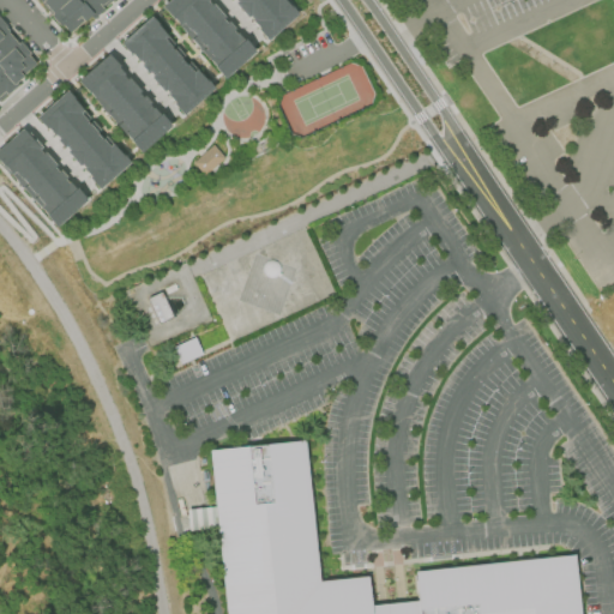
[(37,0),(67,34),(106,0),(37,0)]
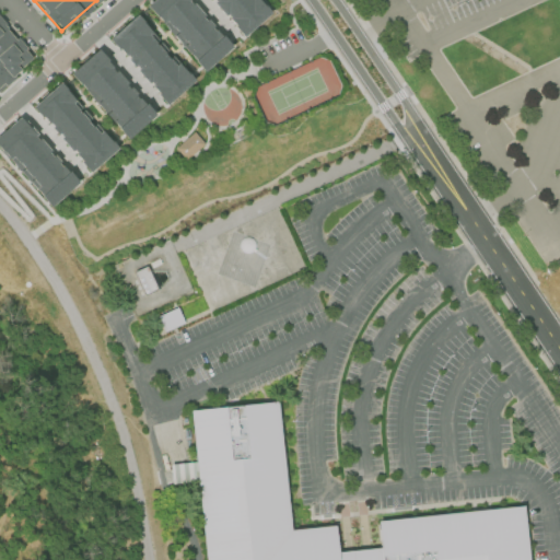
[(152,0),(188,0),(187,1),(190,4),(193,2),(203,15),(202,16),(206,21),(207,19),(213,26),(212,27),(220,37),(222,36),(231,47),(203,72),(194,61),(196,60),(156,16),(155,18),(146,7),(152,0)]
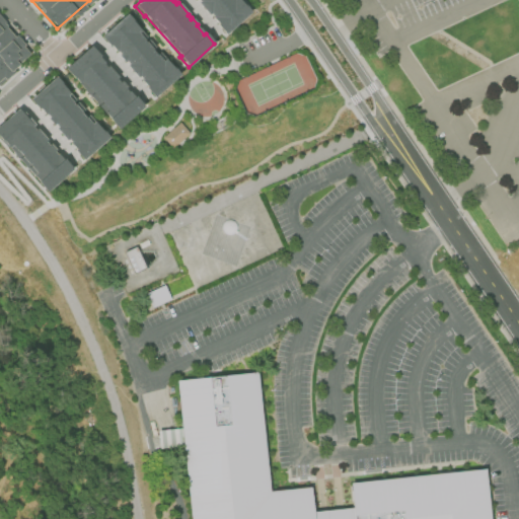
[(239,0),(250,12),(224,34),(216,25),(217,24),(209,14),(208,15),(197,3),(199,2),(197,0),(239,0)]
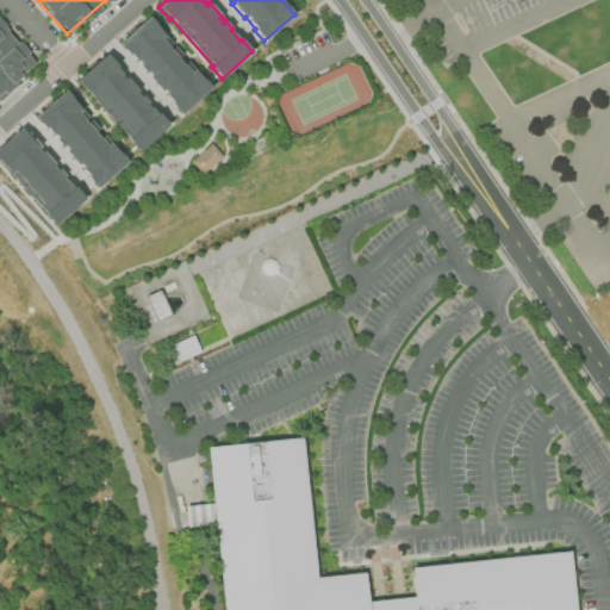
[(149,16),(166,35),(162,38),(191,72),(193,69),(210,88),(180,114),(170,103),(172,101),(162,91),(161,92),(148,78),(150,76),(130,53),(129,54),(118,43),(149,16)]
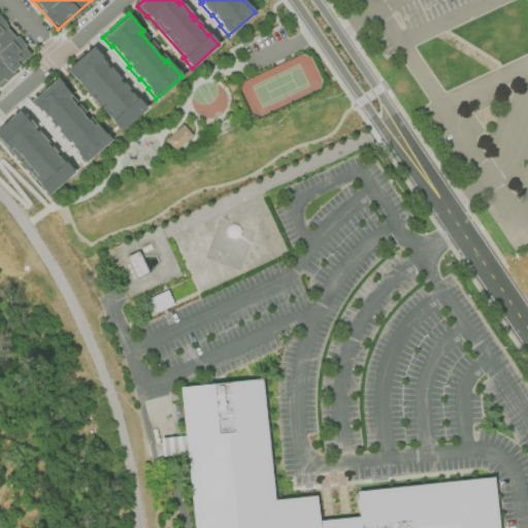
[(0,84),(3,81),(4,84),(17,72),(13,69),(31,54),(0,19),(0,84)]
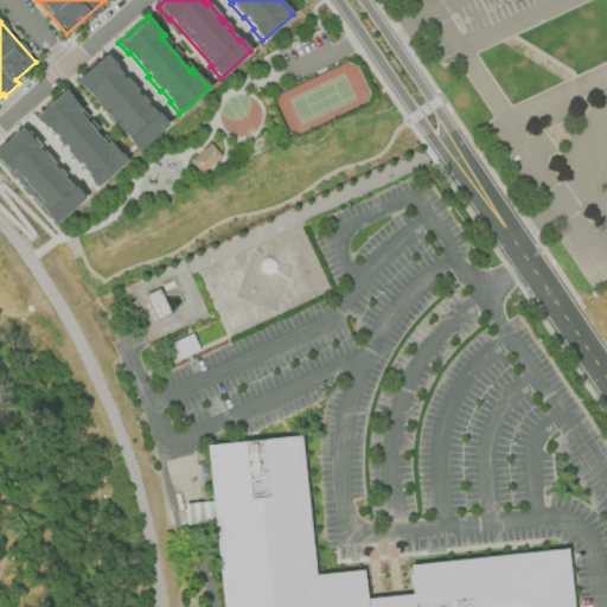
[(106,53),(122,72),(120,75),(123,78),(126,76),(138,90),(135,93),(140,96),(141,95),(148,102),(147,103),(155,114),(157,113),(167,125),(138,152),(127,140),(129,139),(87,93),(85,94),(75,81),(106,53)]
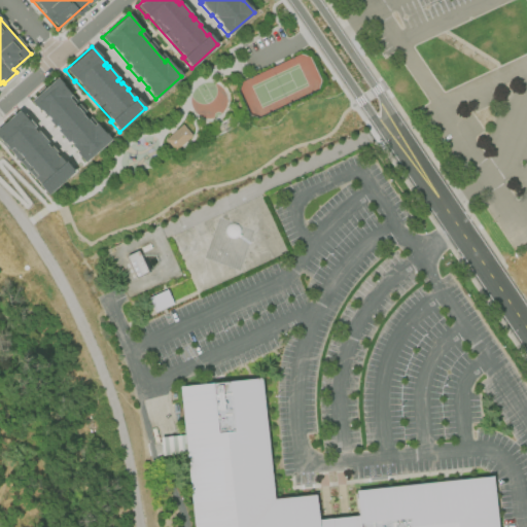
[(56,78),(70,94),(67,97),(92,126),(94,124),(108,140),(82,163),(74,152),(75,151),(67,142),(66,143),(55,131),(57,130),(39,109),(38,110),(29,101),(56,78)]
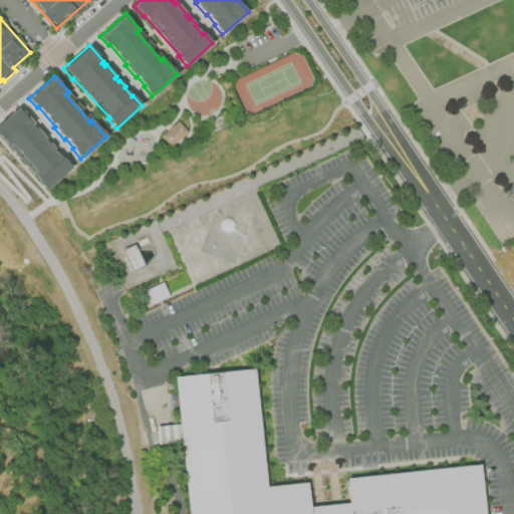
[(0,121),(18,106),(33,122),(31,124),(33,127),(35,125),(45,138),(44,140),(47,143),(49,142),(54,148),(53,149),(61,158),(62,157),(71,167),(45,190),(36,180),(38,179),(3,140),(1,141),(0,139),(0,121)]
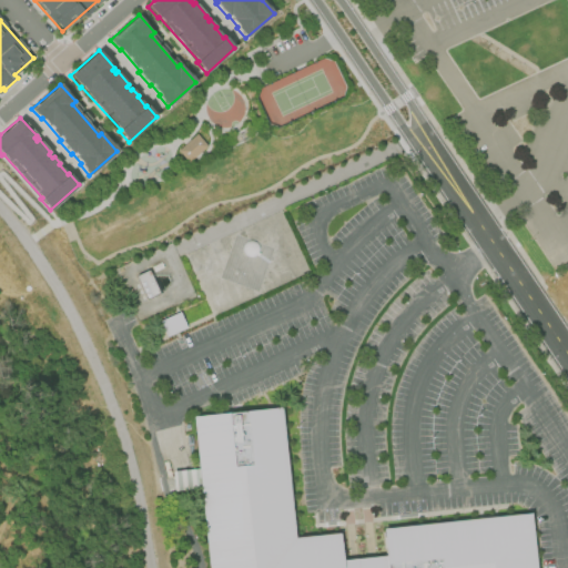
[(196,133),(206,145),(199,152),(188,162),(178,150),(196,133)]
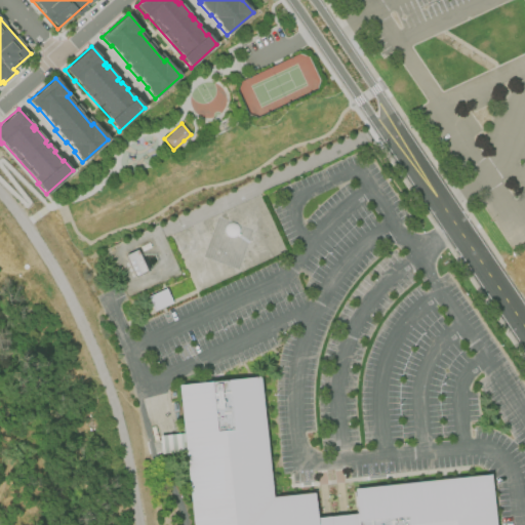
[(125,255),(134,277),(148,272),(137,249),(125,255)]
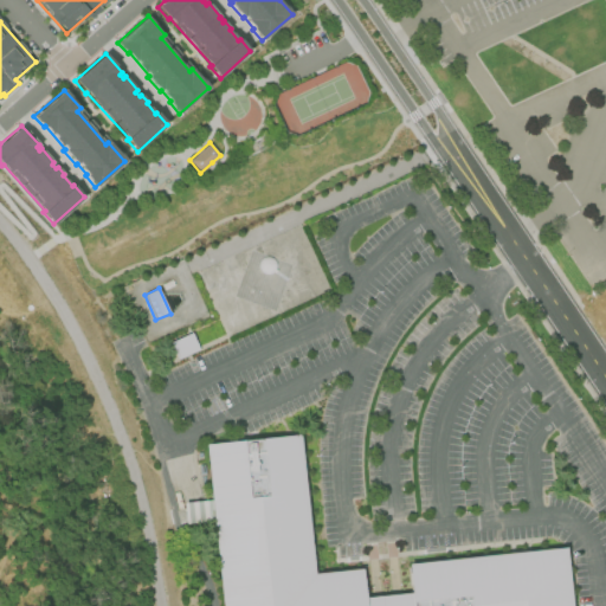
[(575,605),(571,550),(412,566),(414,595),(369,599),(366,572),(318,577),(303,436),(208,446),(213,498),(224,605),(575,605)]
